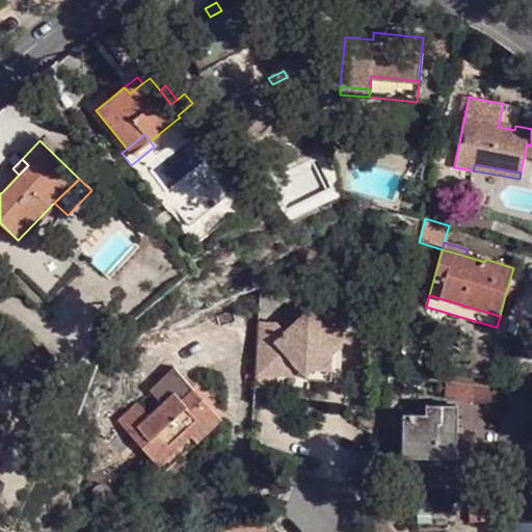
[(278,320),(259,319),(256,376),(280,377),(293,360),(310,378),(330,380),(333,363),(327,356),(343,343),(344,325),(325,324),(311,308),(286,328),(278,320)]
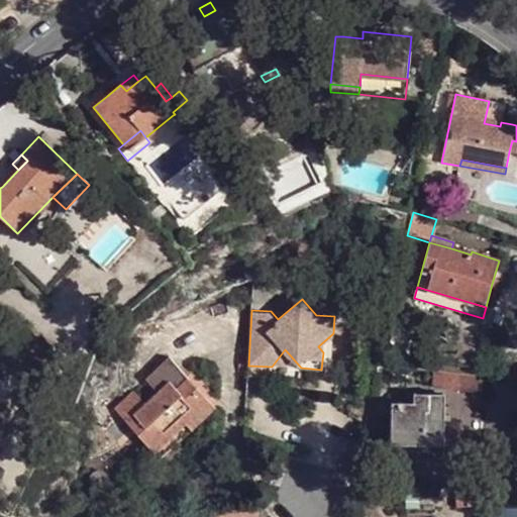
[(285,349),(272,367),(301,368),(285,349)]
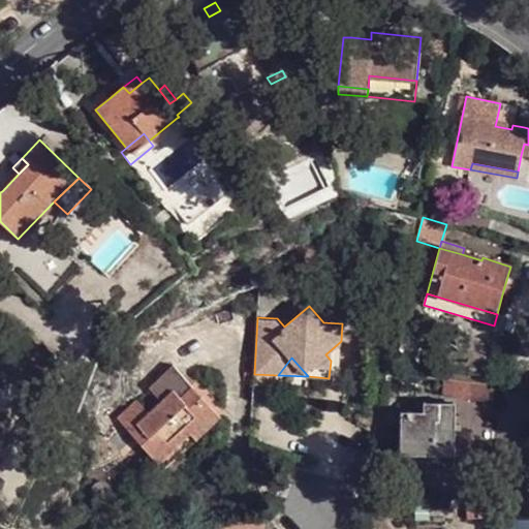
[(221,416),(203,397),(198,400),(190,391),(194,387),(173,366),(147,391),(161,405),(132,433),(161,463),(189,435),(195,441),(221,416)]
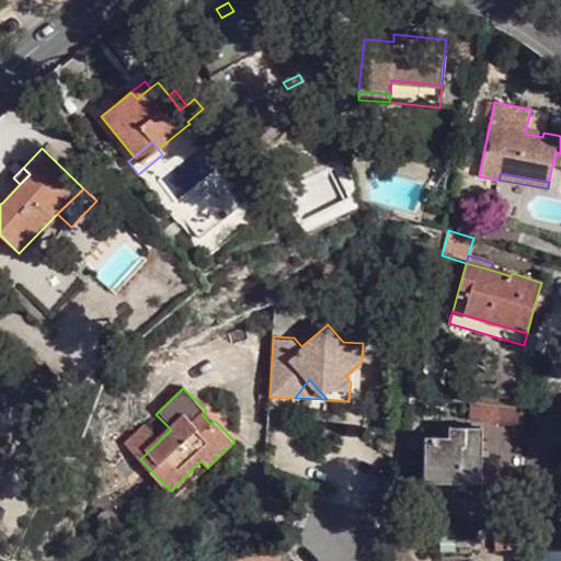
[(496,424),(499,404),(469,400),(467,422),(496,424)]
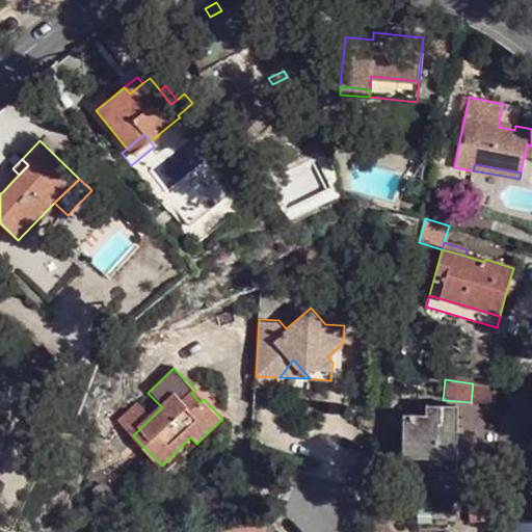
[(494,404),(497,386),(473,383),(471,402),(494,404)]
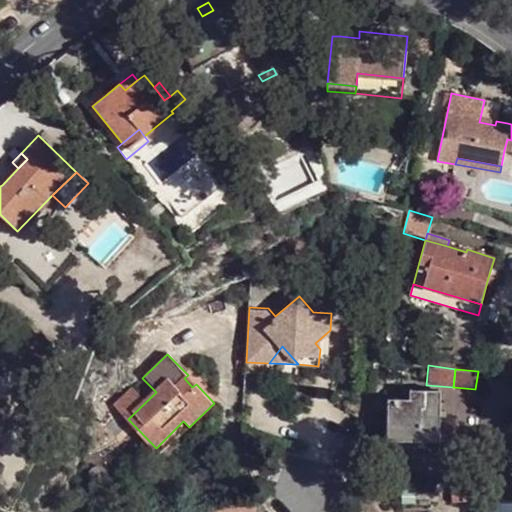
[(192,387),(196,384),(188,375),(184,378),(192,387)]
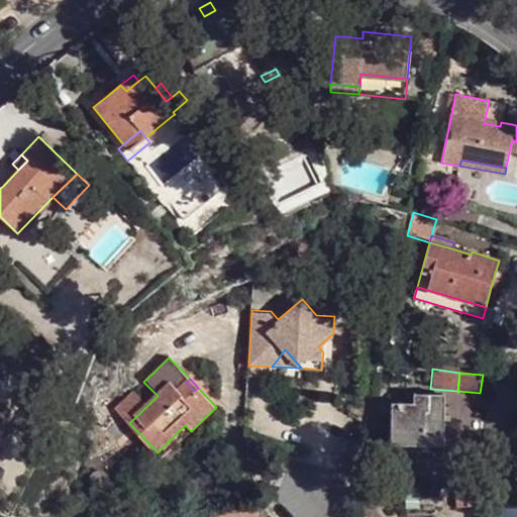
[(143,382),(115,409),(129,423),(158,396),(143,382)]
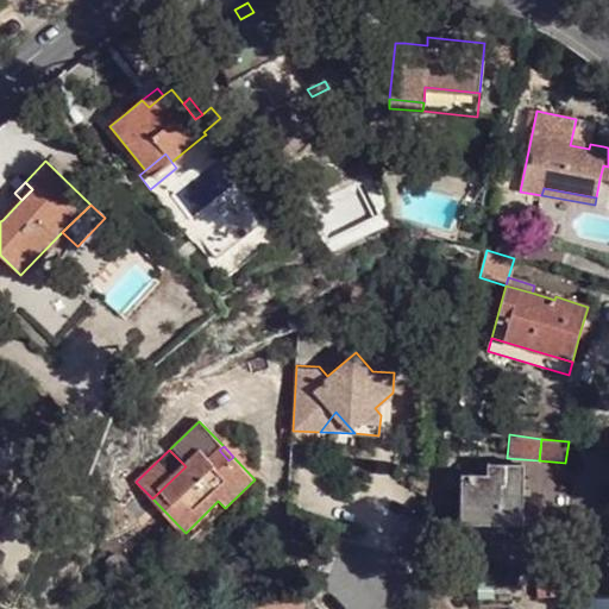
[(523,465),(488,464),(487,475),(473,475),(469,475),(469,514),(501,514),(501,526),(523,526),(523,513),(523,501),(523,488),(523,465)]
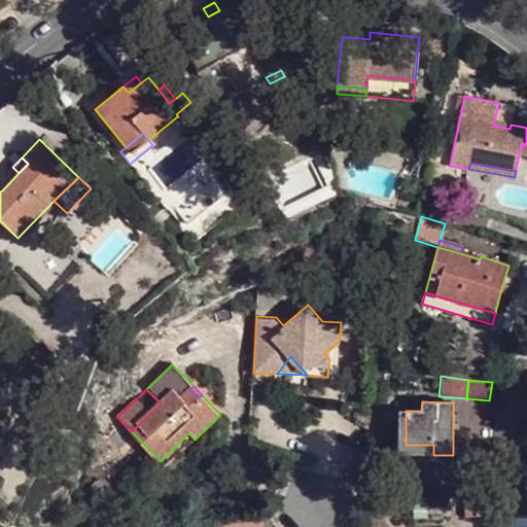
[(421,411),(422,401),(410,401),(410,411),(421,411)]
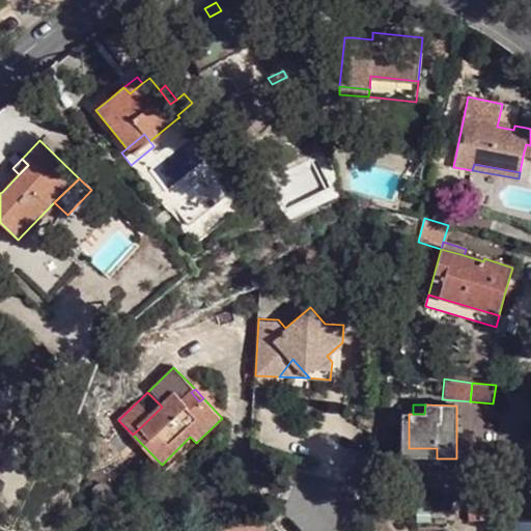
[(400,448),(409,448),(409,414),(400,414),(400,448)]
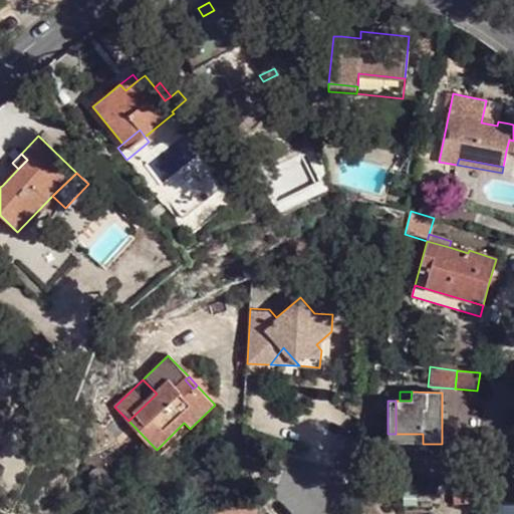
[(184,423),(157,450),(163,456),(190,429),(184,423)]
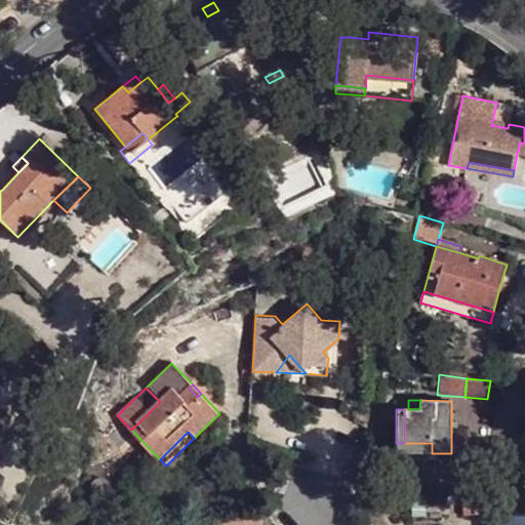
[(432,459),(432,453),(432,443),(404,443),(396,443),(396,459),(432,459)]
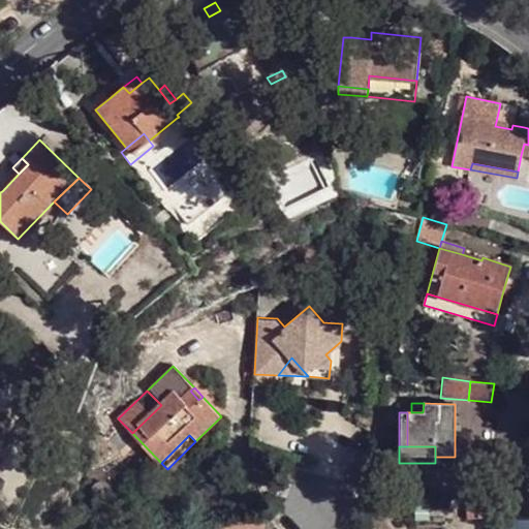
[(485,498),(468,498),(468,521),(485,521),(485,498)]
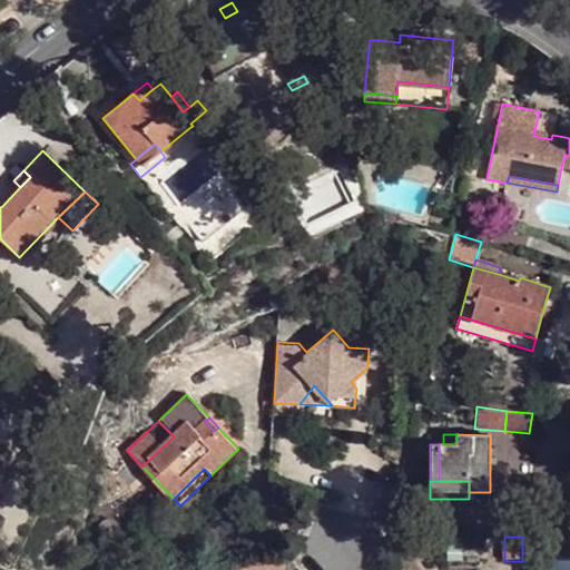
[(569,569),(569,557),(553,557),(552,569),(569,569)]
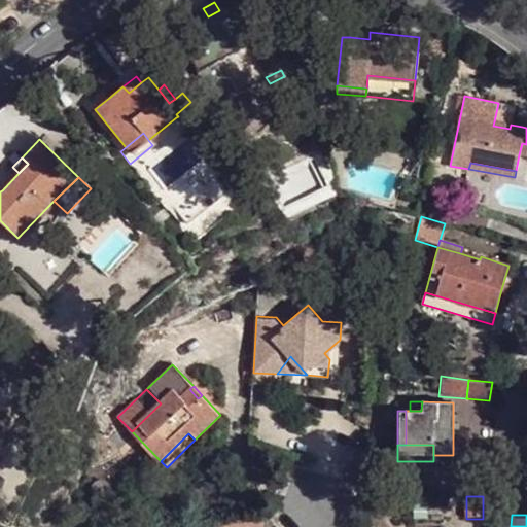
[(265,526),(265,516),(242,517),(242,526),(265,526)]
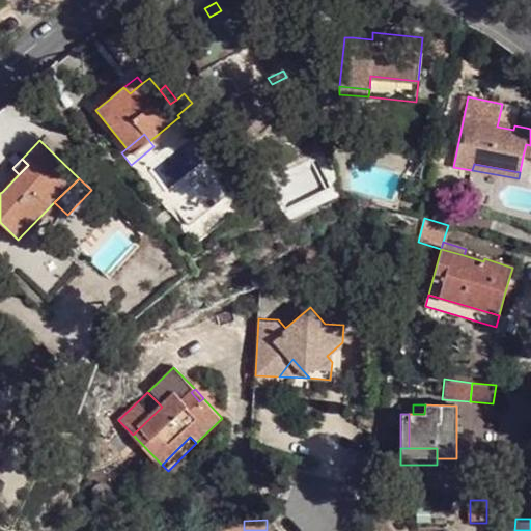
[(274,530),(280,528),(272,520),(267,520),(267,530),(274,530)]
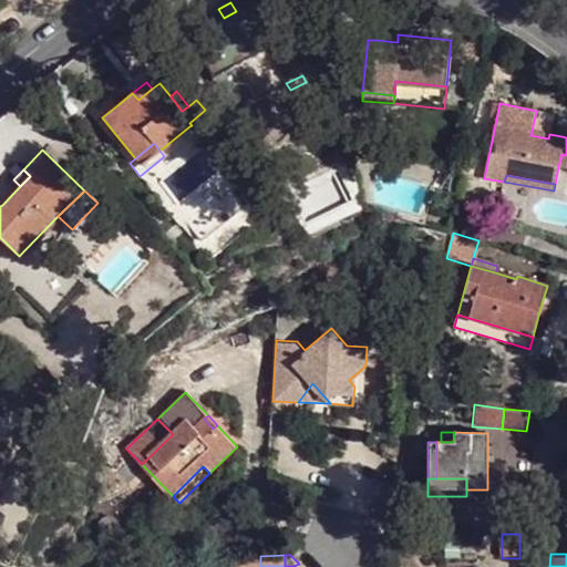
[(260,566),(260,556),(236,557),(236,566),(260,566)]
